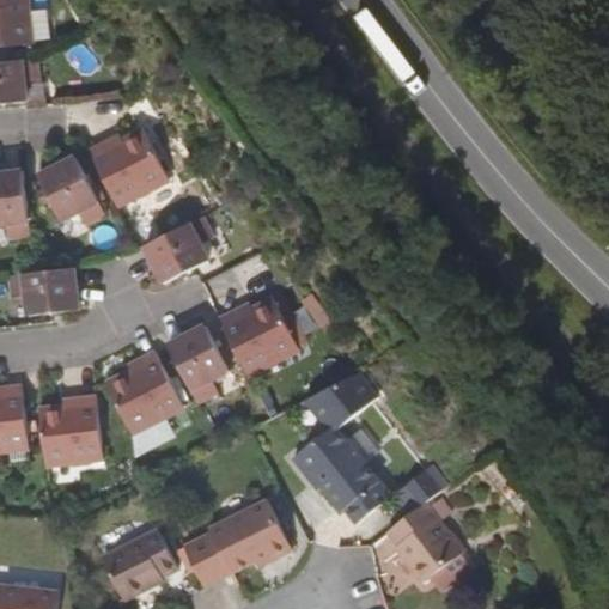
[(0,0),(0,46),(30,42),(25,0),(0,0)]
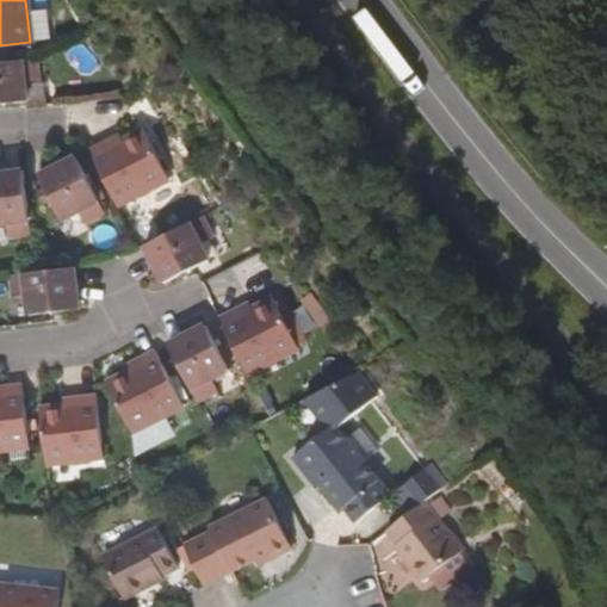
[(35,55),(0,60),(0,101),(25,99),(22,78),(37,76),(35,55)]
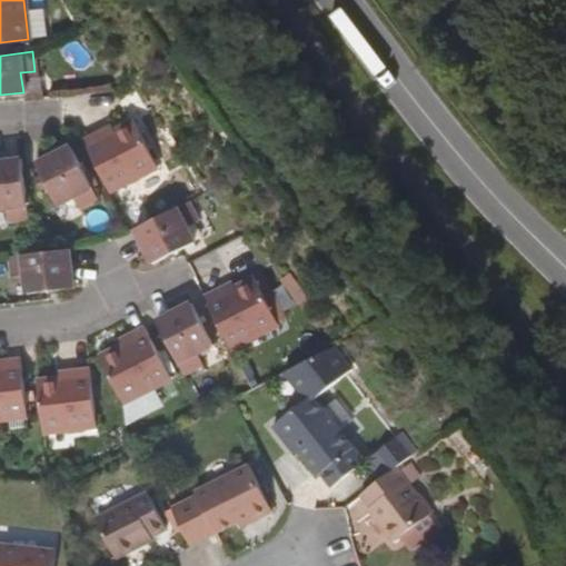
[(82,139),(109,192),(157,167),(135,121),(108,135),(105,128),(82,139)]
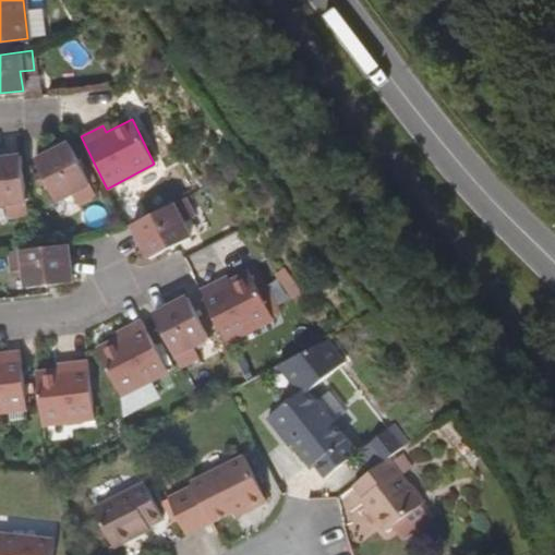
[(79,205),(95,195),(69,143),(36,159),(57,200),(71,192),(79,205)]
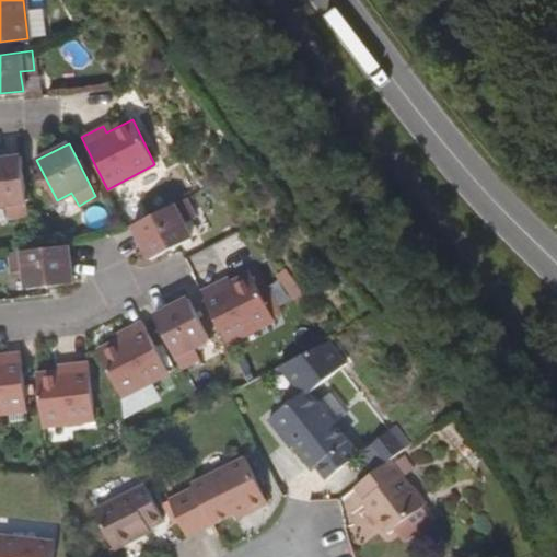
[(27,216),(21,155),(0,158),(0,204),(6,204),(7,218),(27,216)]
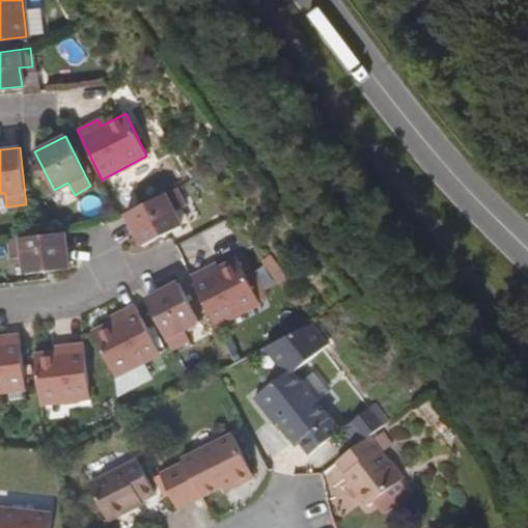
[(170,189),(124,213),(140,244),(179,224),(172,210),(185,202),(176,186),(170,189)]
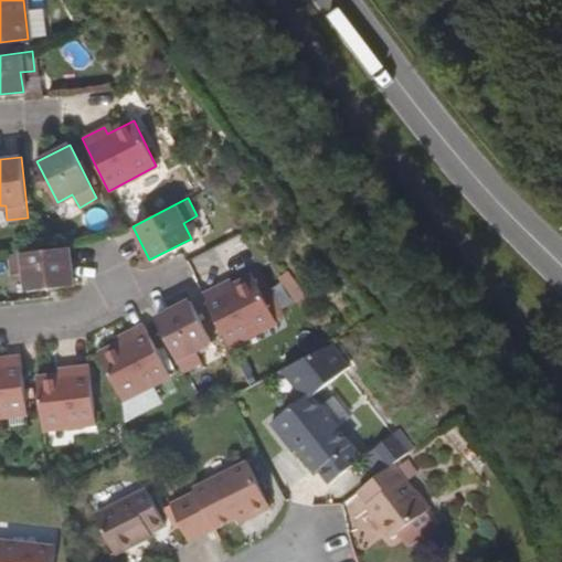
[(48,248),(6,253),(9,274),(23,273),(25,292),(72,285),(69,245),(67,245),(48,248)]
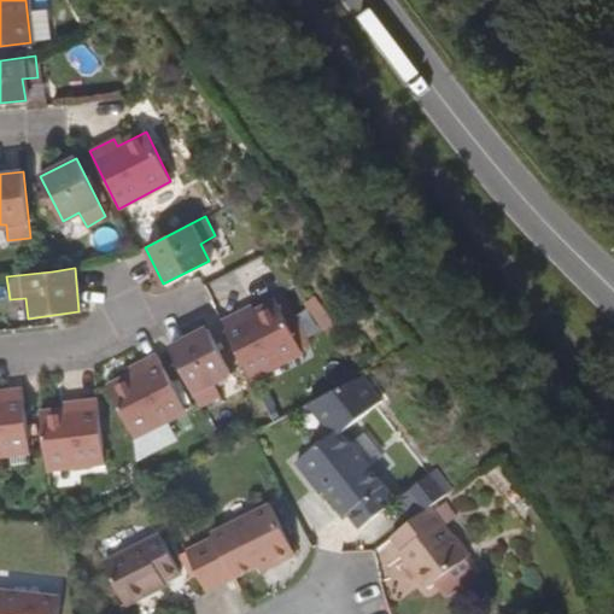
[(220,320),(249,378),(299,352),(274,302),(246,315),(243,309),(220,320)]
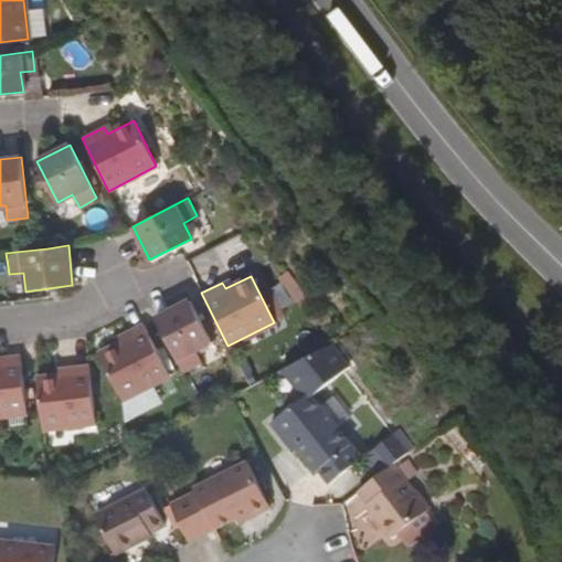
[(154,316),(182,372),(200,362),(194,350),(210,341),(189,299),(154,316)]
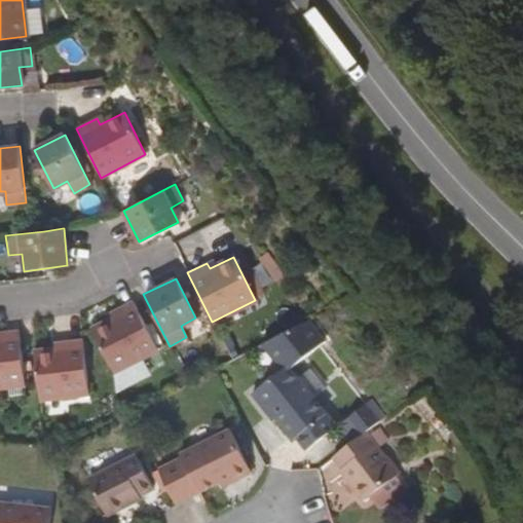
[(90,327),(112,371),(156,348),(132,299),(112,309),(114,315),(90,327)]
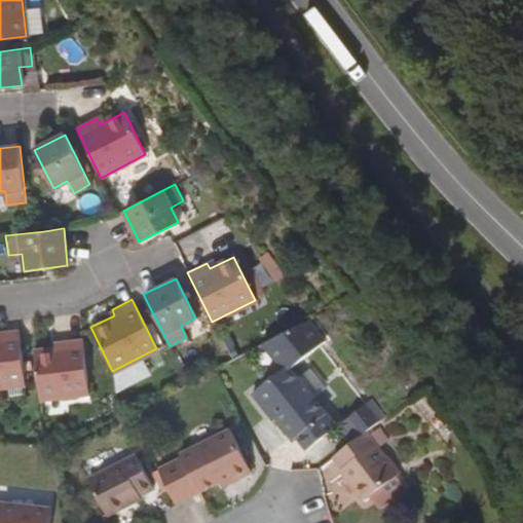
[(0,386),(24,384),(17,330),(0,331),(0,386)]
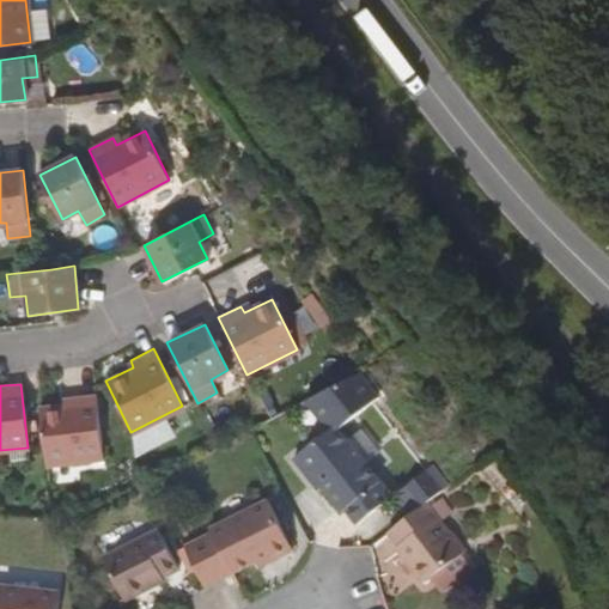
[(38,408),(43,464),(102,458),(95,394),(69,396),(69,405),(38,408)]
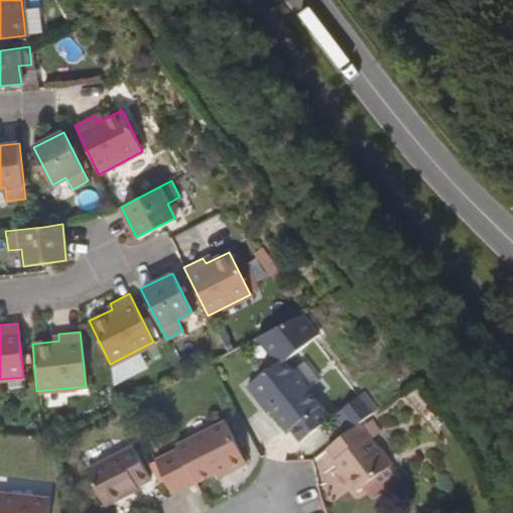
[(265,401),(271,409),(287,431),(290,429),(300,442),(330,420),(283,359),(247,386),(260,404),(265,401)]
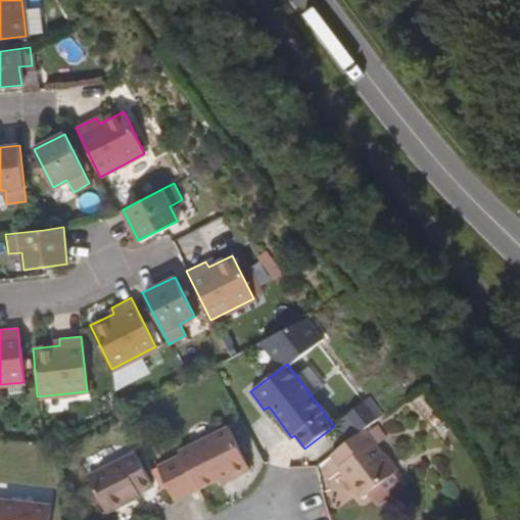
[(346,417),(360,436),(364,433),(376,424),(362,405),(346,417)]
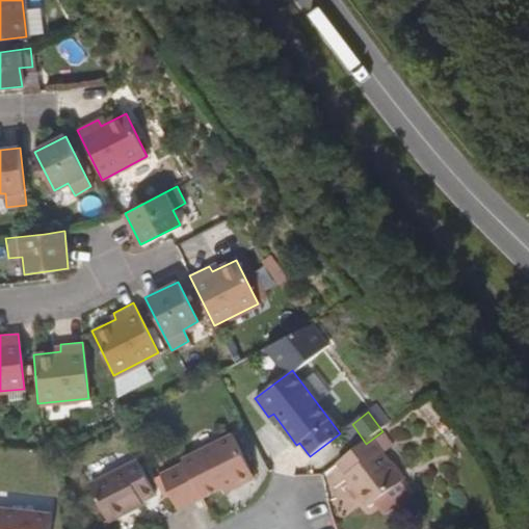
[(274,425),(280,422),(273,414),(268,417),(274,425)]
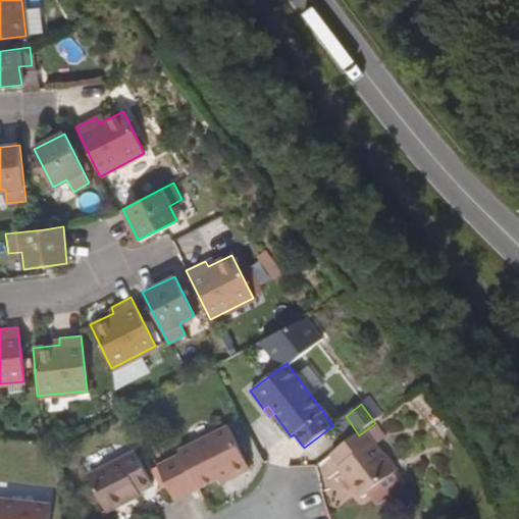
[(348,444),(359,435),(346,416),(333,425),(348,444)]
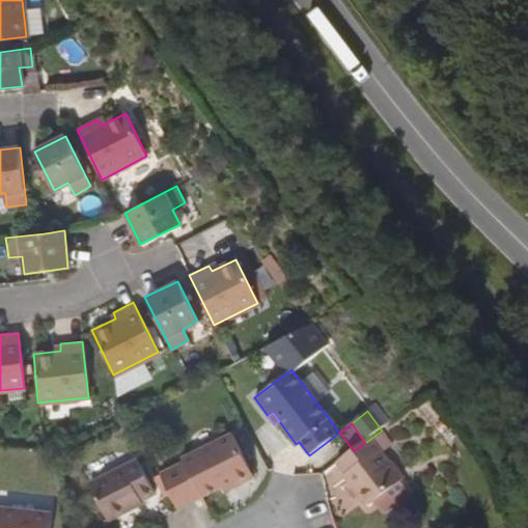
[(178,510),(201,499),(220,489),(231,483),(234,488),(254,478),(232,435),(182,460),(183,464),(161,476),(178,510)]
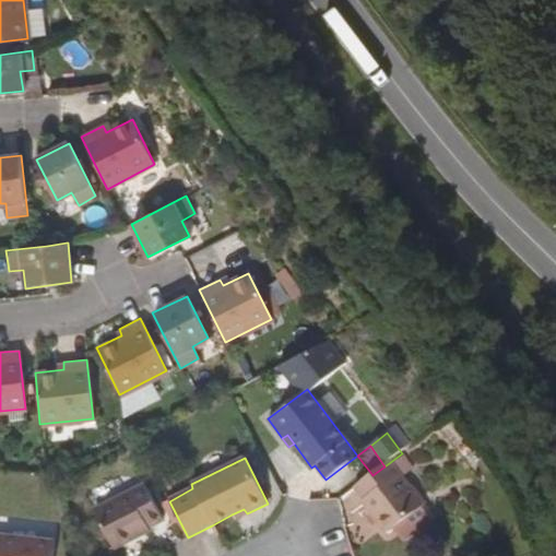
[(373,475),(355,488),(365,500),(363,503),(385,533),(422,506),(389,463),(385,466),(373,475)]
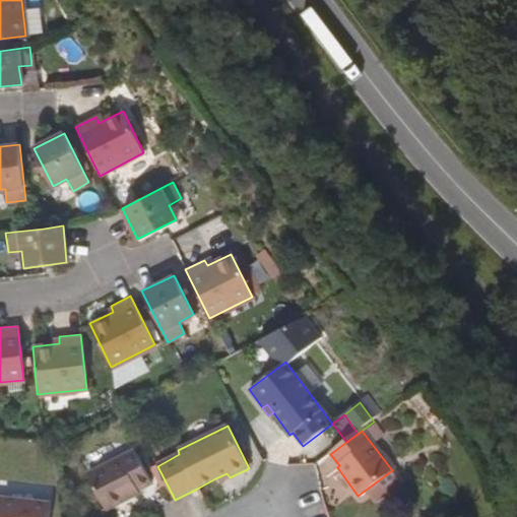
[(87,474),(105,510),(128,500),(126,496),(151,483),(135,450),(87,474)]
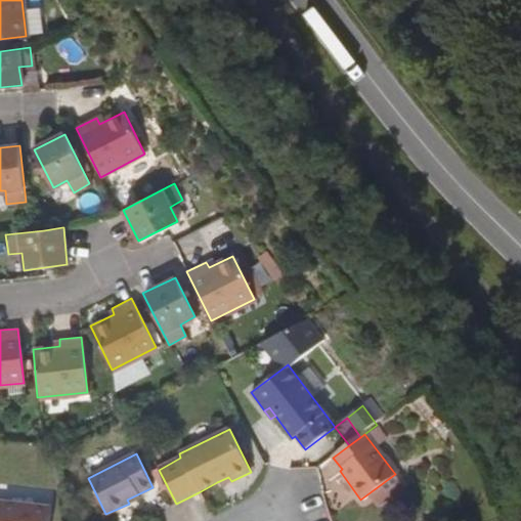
[(220,487),(231,481),(228,477),(217,482),(220,487)]
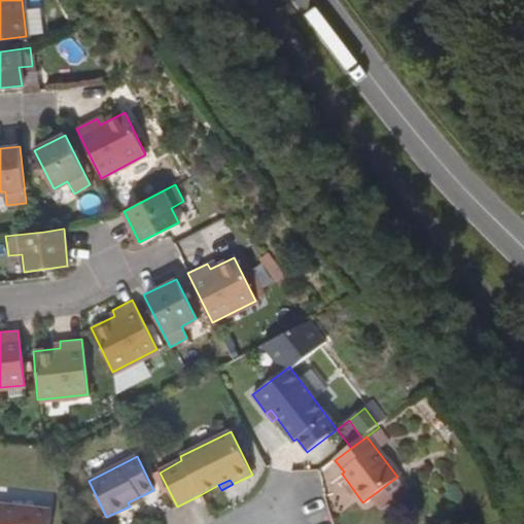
[(48,523),(50,505),(0,500),(0,523),(48,523)]
